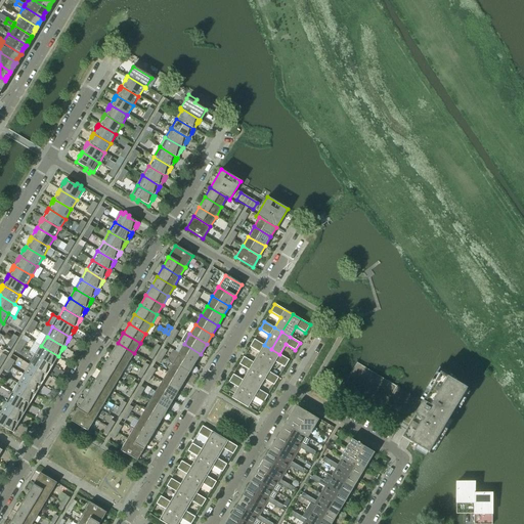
[(271,349),(264,345),(254,339),(249,347),(259,352),(253,362),(261,367),(271,349)]
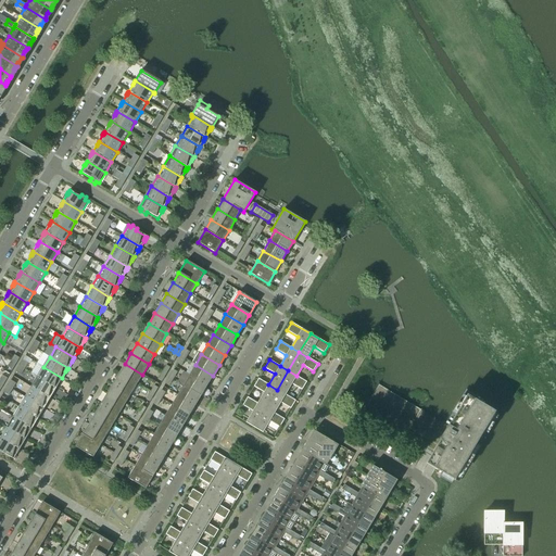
[(137,384),(142,375),(125,364),(118,374),(137,384)]
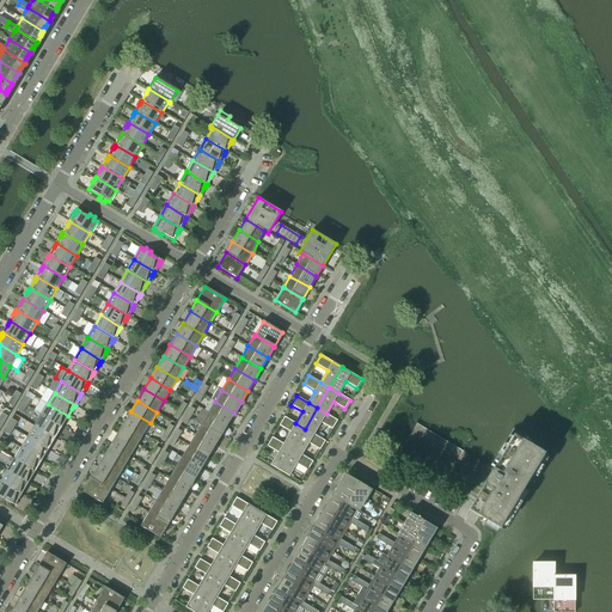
[(234,414),(215,402),(208,412),(228,424),(234,414)]
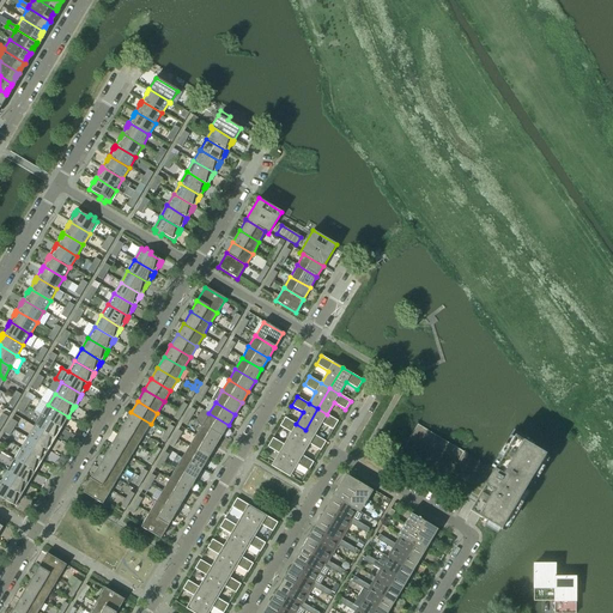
[(68,417),(48,405),(41,416),(62,428),(66,422),(65,420),(66,418),(67,419),(68,417)]
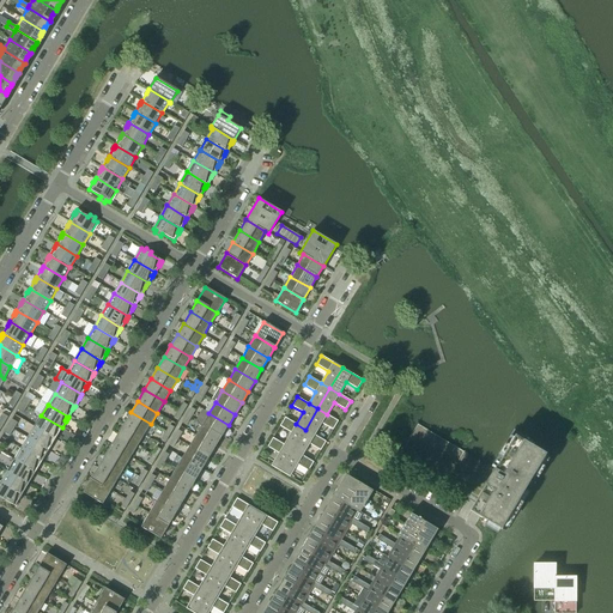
[(338,422),(327,414),(317,408),(305,430),(315,435),(321,423),(333,430),(338,422)]
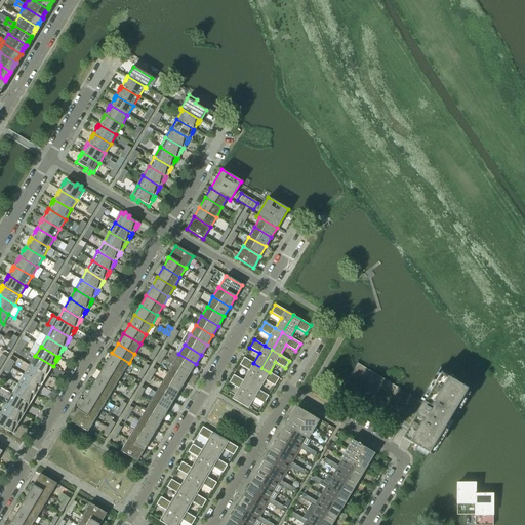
[(123,372),(129,363),(112,353),(107,362),(123,372)]
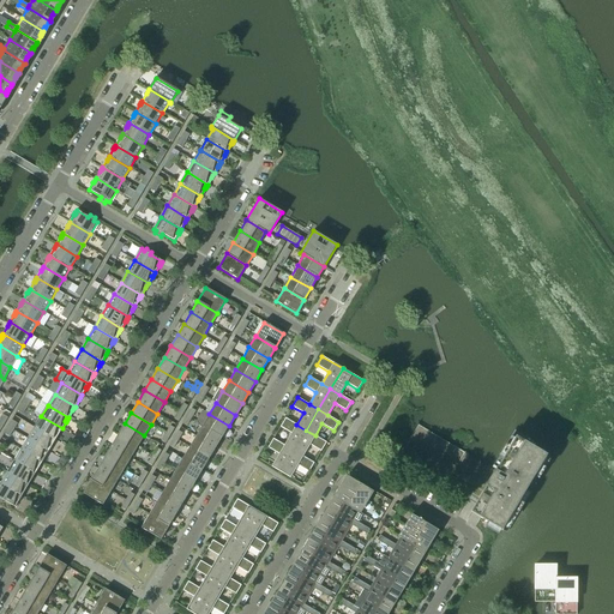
[(229,426),(209,414),(203,425),(222,437),(229,426)]
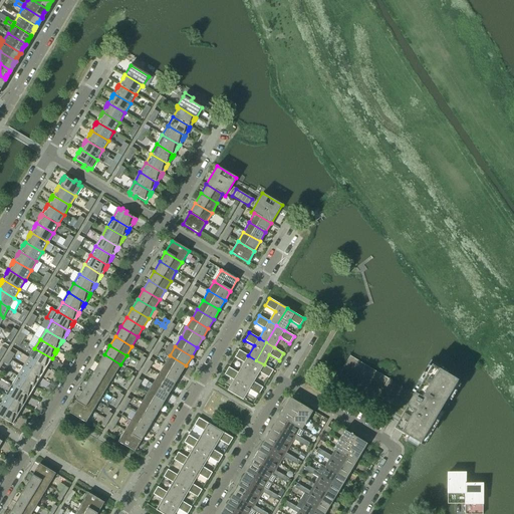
[(52,358),(34,348),(29,357),(46,368),(49,362),(50,360),(52,358)]
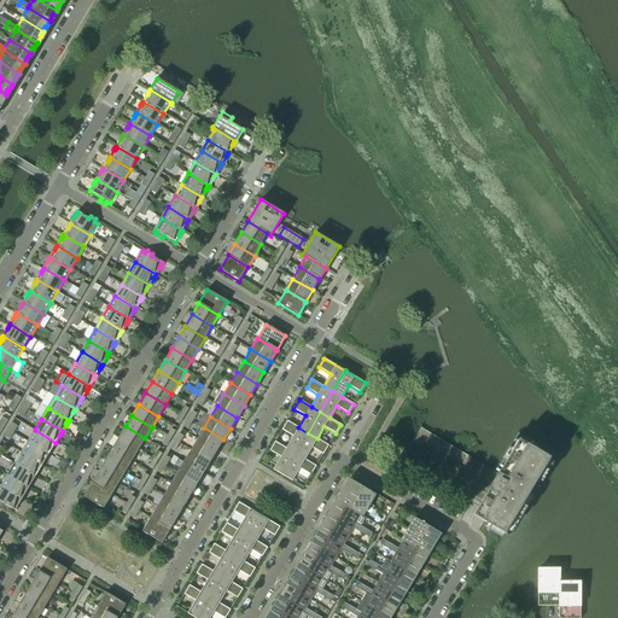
[(308,433),(298,427),(287,420),(281,430),(293,436),(286,448),(296,454),(308,433)]
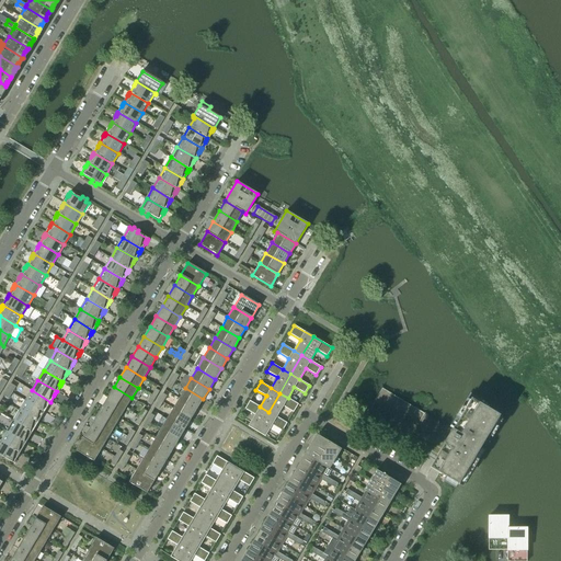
[(126,408),(132,398),(114,387),(107,398),(126,408)]
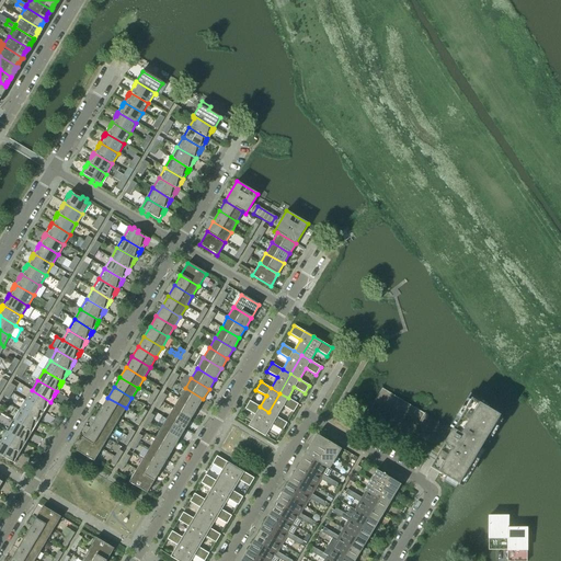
[(203,399),(185,388),(179,399),(197,409),(203,399)]
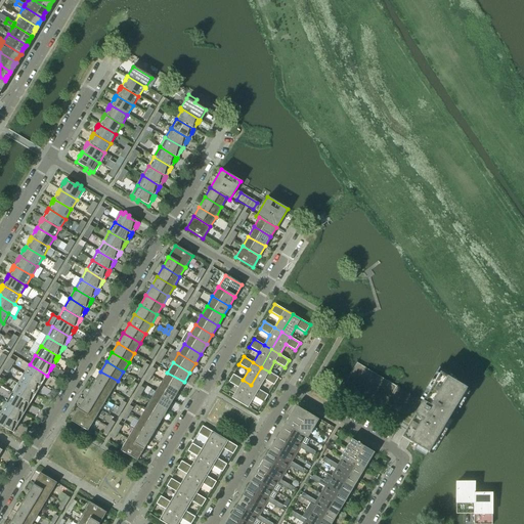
[(422,402),(357,363),(340,392),(402,429),(405,431),(422,402)]
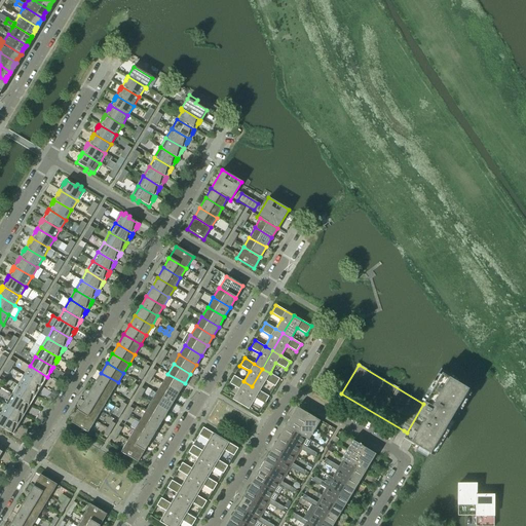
[(47,377),(30,366),(24,376),(41,386),(45,380),(44,380),(45,378),(46,378),(47,377)]
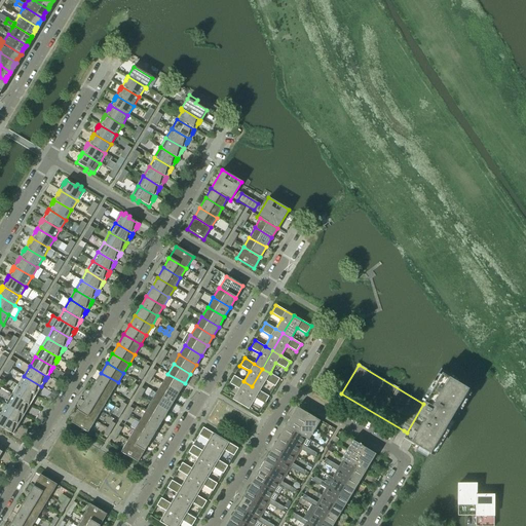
[(279,379),(270,373),(262,369),(252,386),(259,390),(265,381),(275,386),(279,379)]
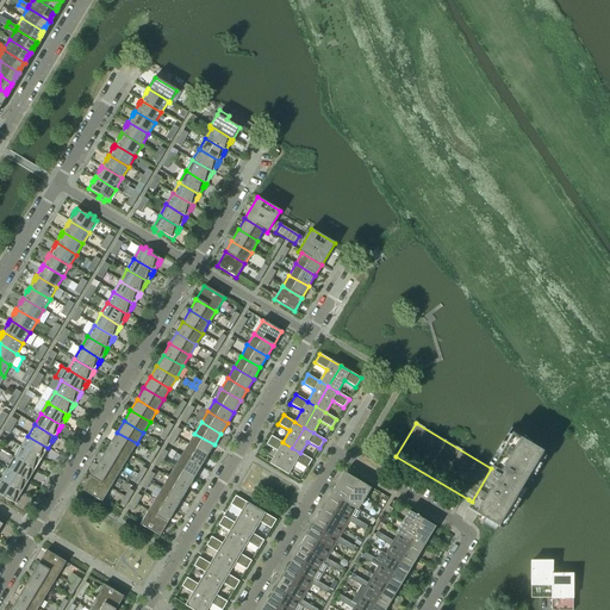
[(130,455),(137,443),(117,433),(111,443),(130,455)]
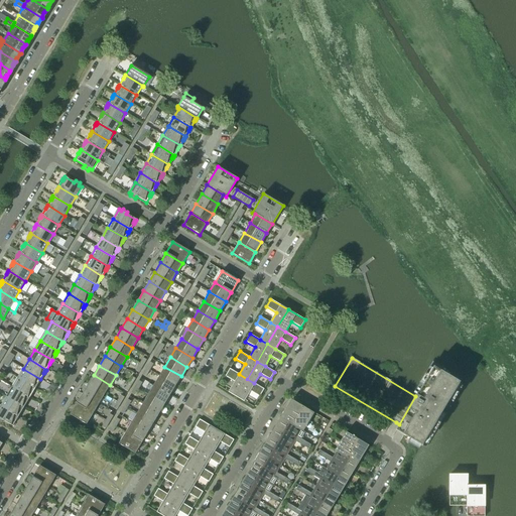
[(181,376),(164,367),(159,376),(175,386),(181,376)]
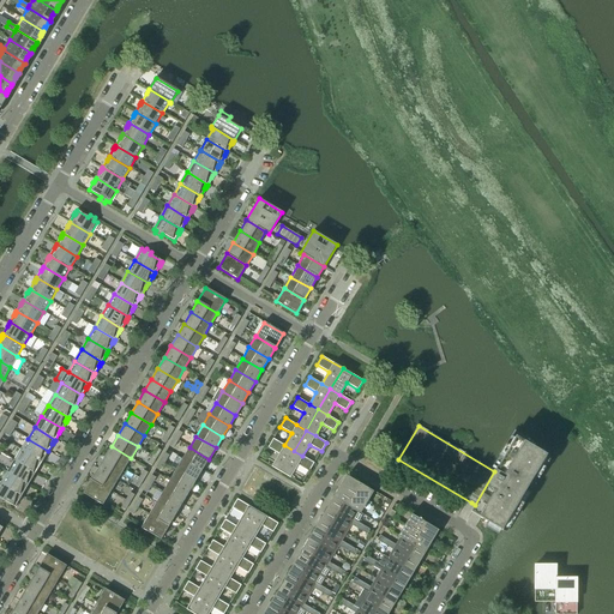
[(501,530),(547,455),(516,437),(494,471),(475,505),(470,512),(476,516),(501,530)]
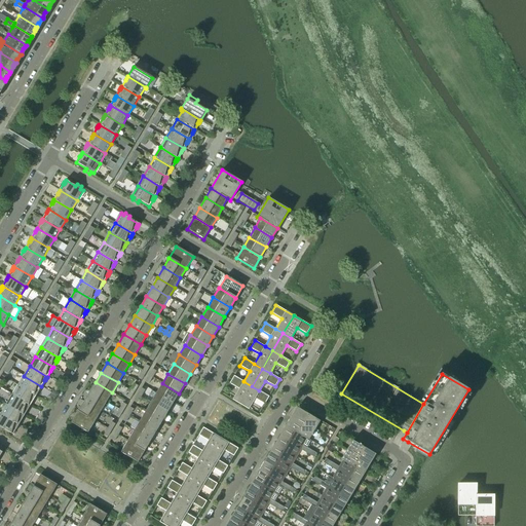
[(41,386),(24,376),(19,385),(36,396),(39,390),(39,389),(40,387),(40,388),(41,386)]
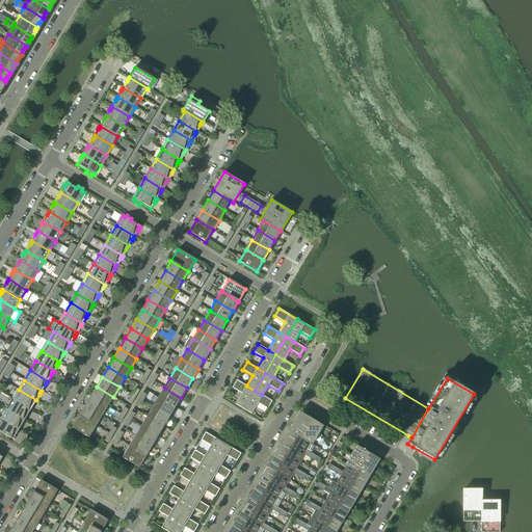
[(255,391),(246,386),(236,380),(232,388),(242,394),(235,404),(243,409),(255,391)]
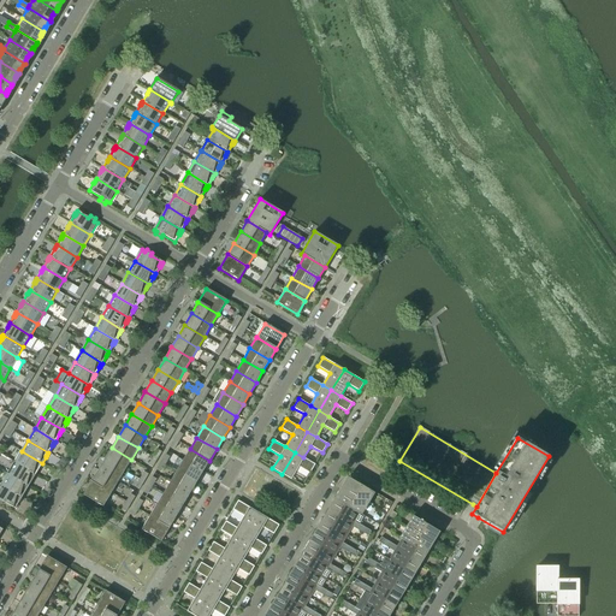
[(125,471),(131,460),(112,448),(105,458),(125,471)]
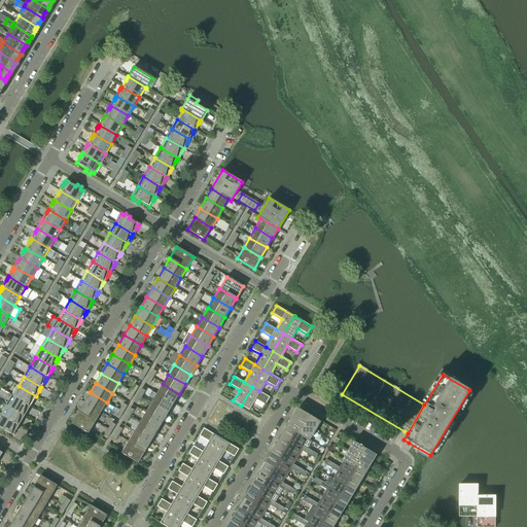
[(179,394),(163,384),(156,393),(174,403),(179,394)]
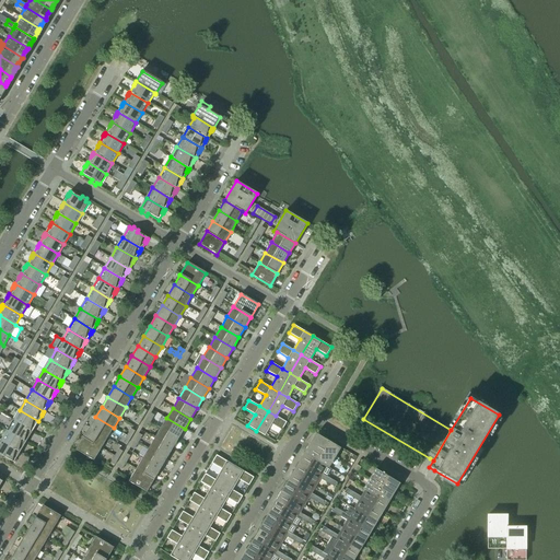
[(38,421),(20,410),(13,420),(32,431),(36,426),(35,426),(36,423),(37,423),(38,421)]
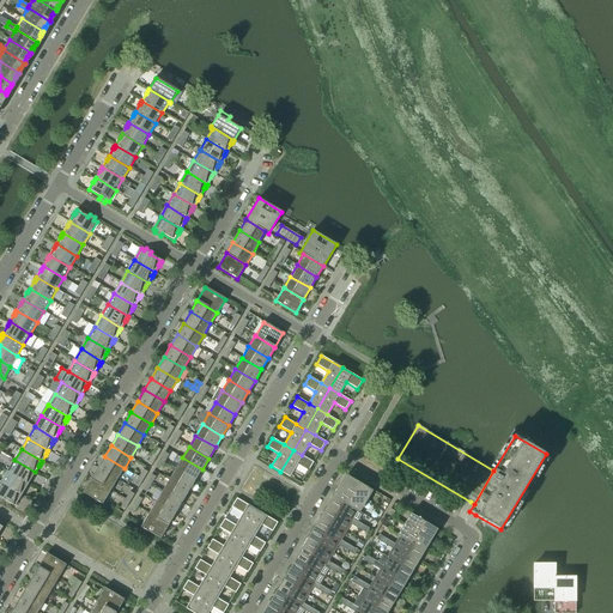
[(314,462),(302,455),(293,450),(280,472),(290,477),(297,465),(308,472),(314,462)]
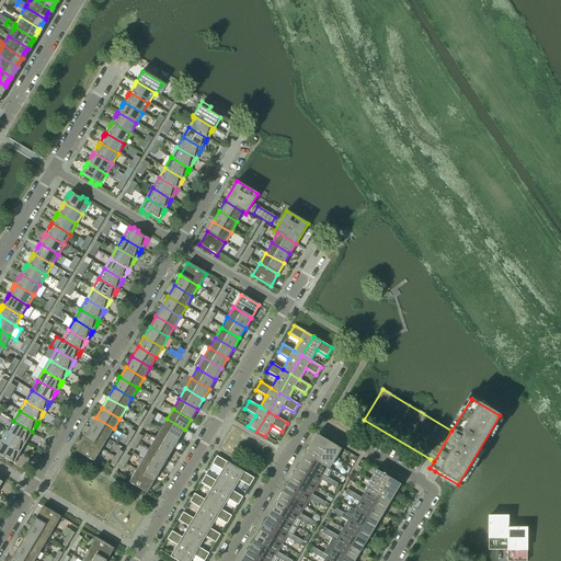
[(107,438),(114,428),(95,418),(89,427),(107,438)]
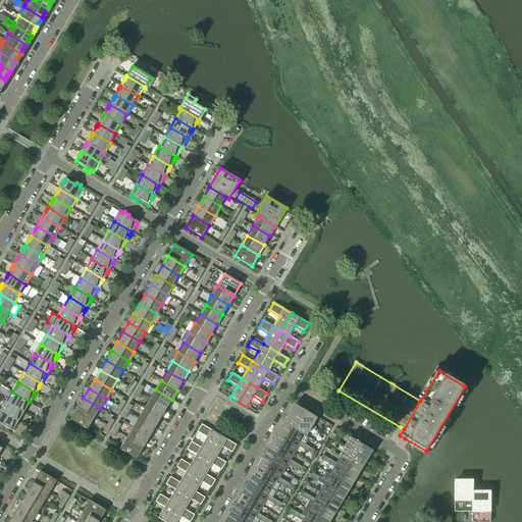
[(172,400),(155,389),(150,399),(166,409),(172,400)]
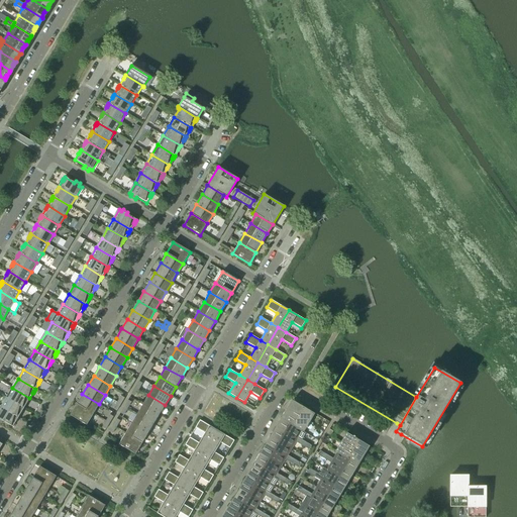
[(29,398),(12,388),(7,398),(24,408),(27,402),(28,400),(29,398)]
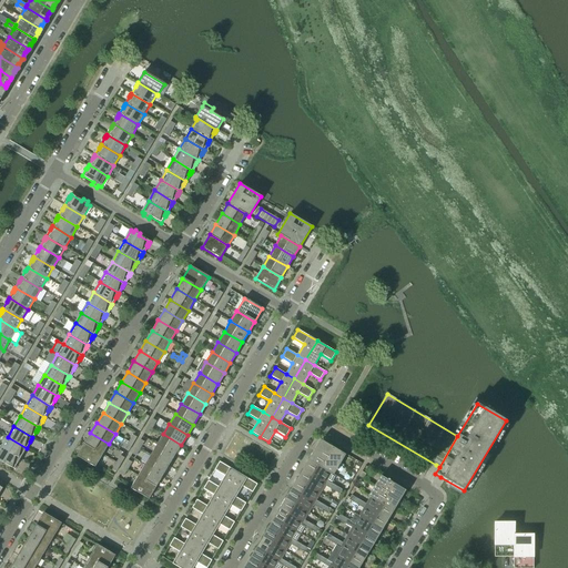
[(102,455),(109,444),(90,433),(84,444),(102,455)]
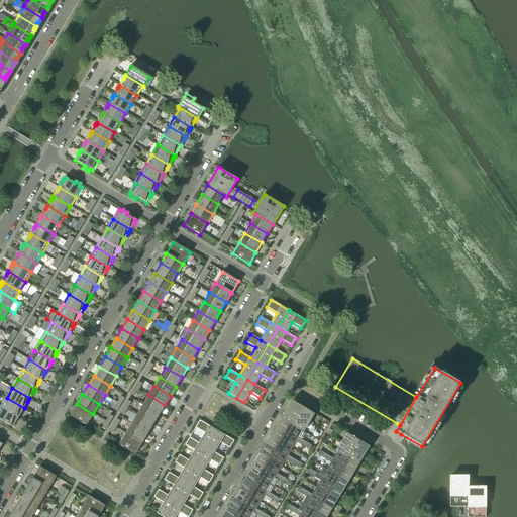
[(165,405),(148,395),(142,405),(159,415),(165,405)]
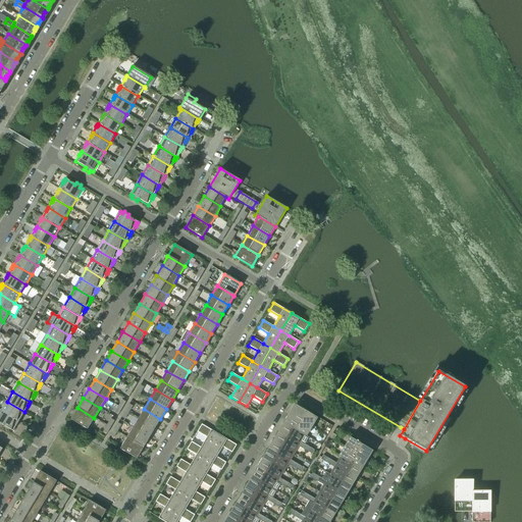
[(24,412),(7,402),(1,411),(18,421),(22,415),(21,415),(22,413),(23,414),(24,412)]
